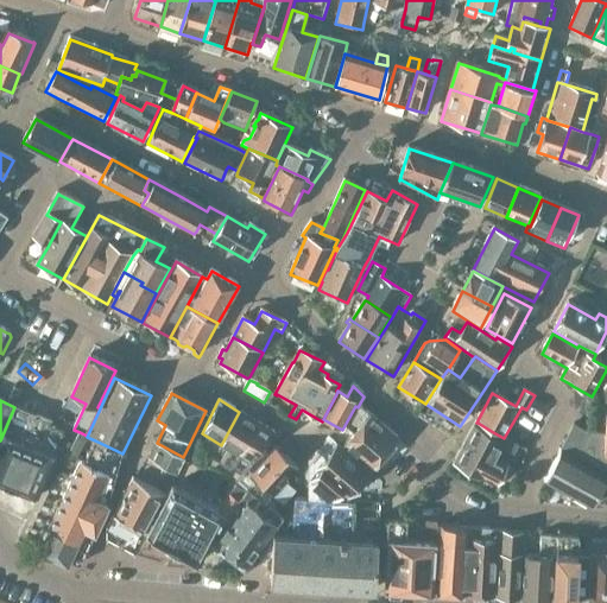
[(373,471),(399,440),(360,406),(347,429),(354,433),(343,446),(373,471)]
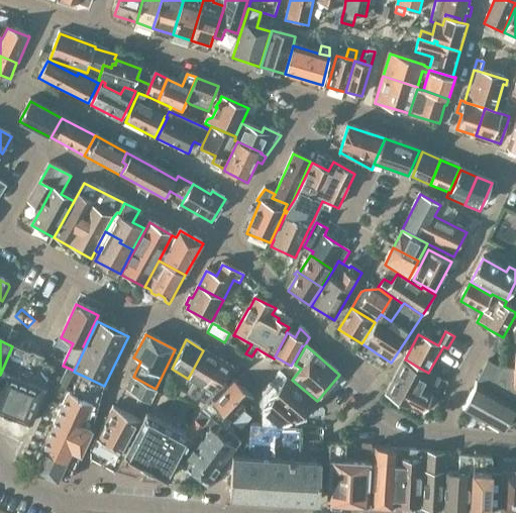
[(25,354),(11,348),(0,375),(0,413),(32,426),(55,372),(55,368),(41,363),(32,384),(16,378),(25,354)]
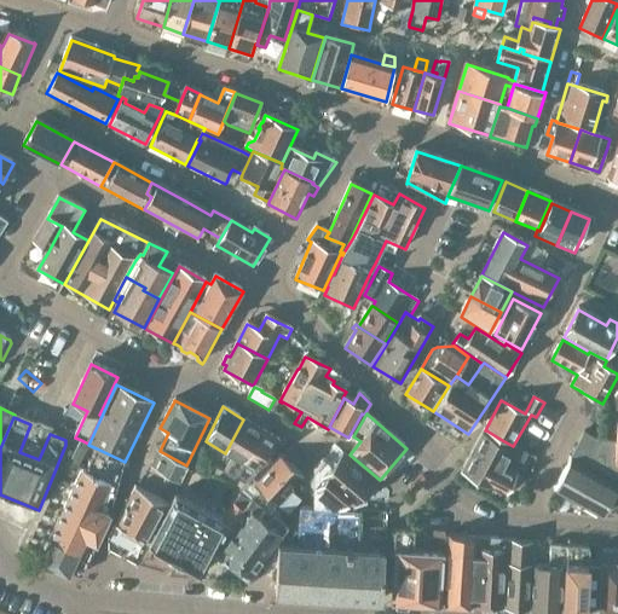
[(243,420),(225,453),(234,458),(225,473),(235,479),(243,464),(242,464),(263,432),(243,420)]
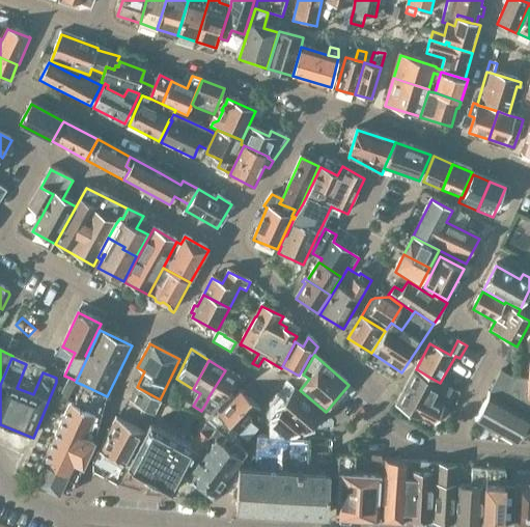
[(513,379),(503,399),(529,413),(529,365),(528,381),(513,379)]
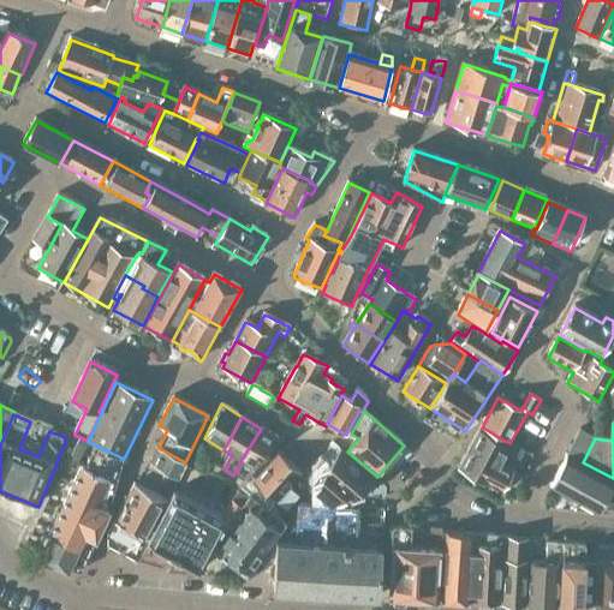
[(242,461),(233,476),(245,483),(249,477),(254,482),(276,455),(269,448),(276,438),(261,429),(240,461),(242,461)]
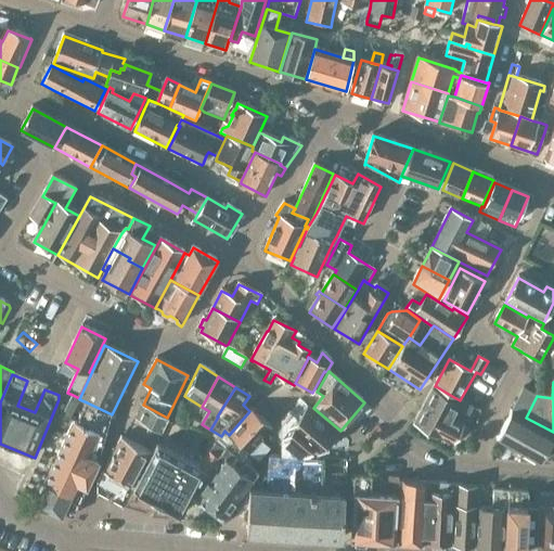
[(461,400),(460,400),(450,395),(449,398),(433,389),(413,424),(440,438),(453,445),(463,426),(464,425),(451,419),(461,400)]
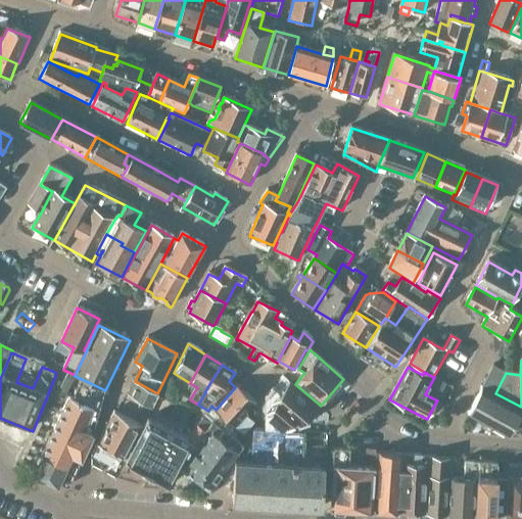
[(495,393),(506,373),(493,367),(483,388),(494,395),(495,393)]
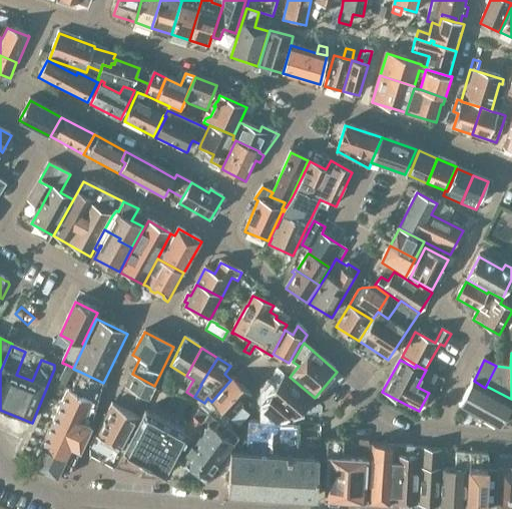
[(440,389),(445,372),(434,369),(429,385),(440,389)]
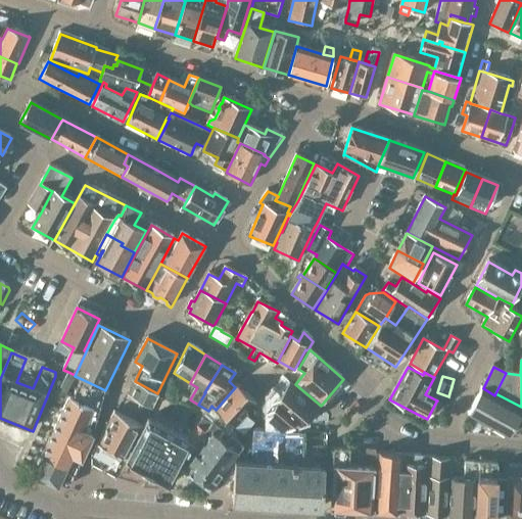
[(57,487),(58,484),(68,488),(79,467),(93,435),(98,416),(105,390),(82,379),(73,399),(69,398),(33,475),(57,487)]
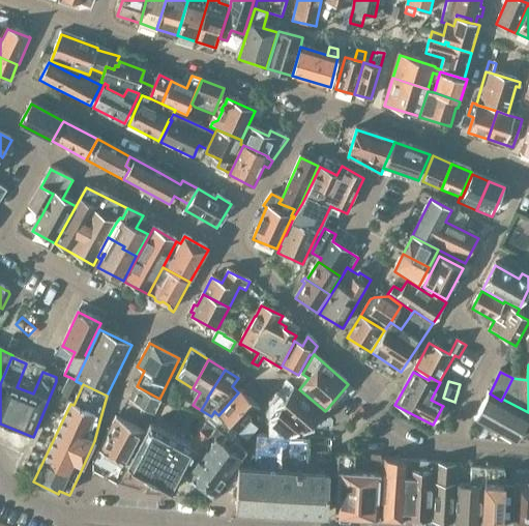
[(137,386),(129,401),(144,408),(152,412),(159,399),(137,386)]
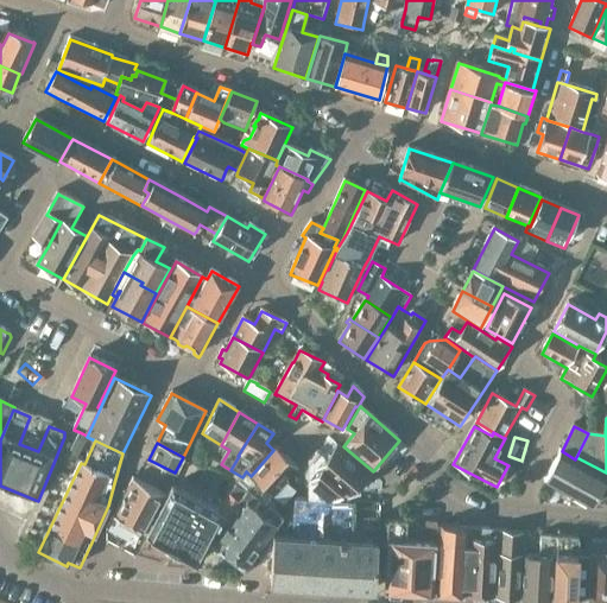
[(335,488),(341,493),(349,500),(371,475),(337,446),(326,459),(318,454),(309,464),(309,478),(323,490),(327,487),(332,492),(335,488)]
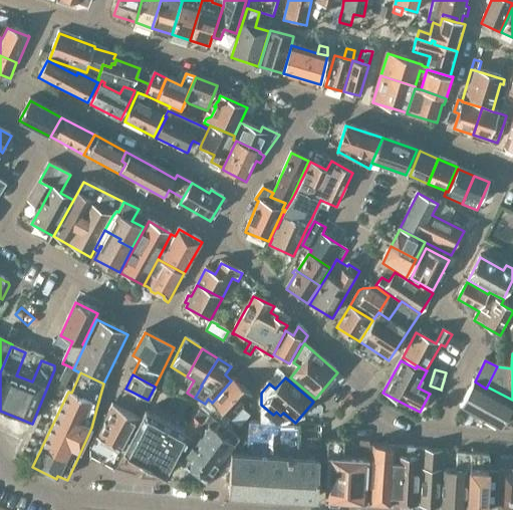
[(205,404),(200,409),(209,415),(219,423),(223,426),(228,419),(229,420),(248,395),(231,380),(212,403),(208,399),(205,404)]
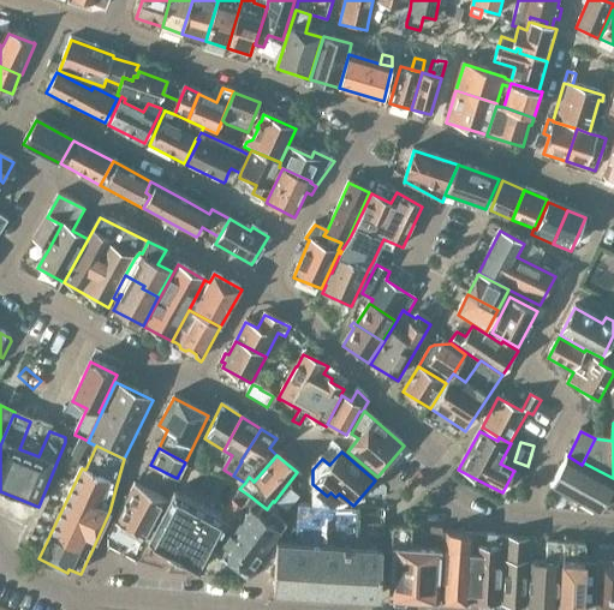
[(567,458),(550,489),(597,515),(613,486),(613,478),(583,462),(582,465),(568,456),(567,458)]
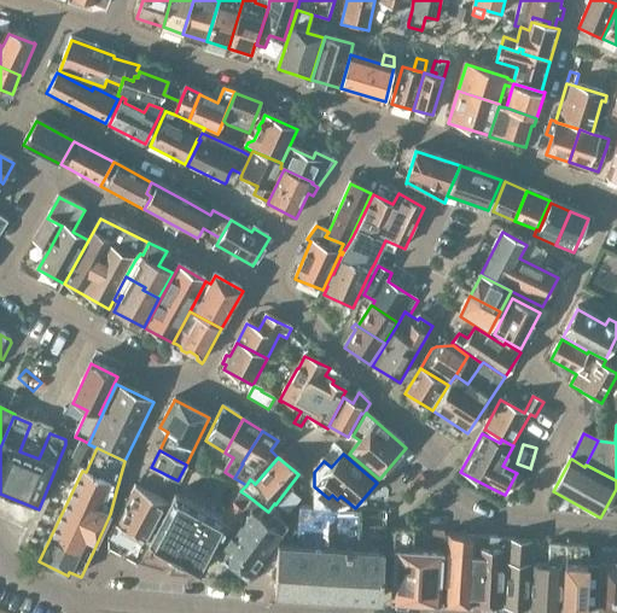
[(190,460),(181,477),(192,483),(202,466),(190,460)]
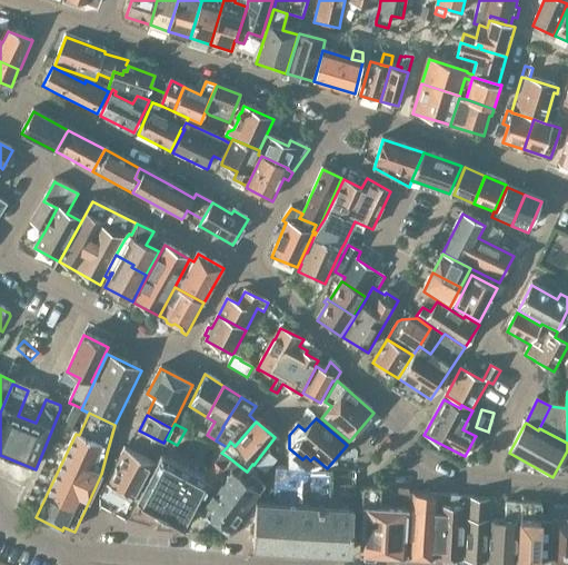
[(475,437),(465,456),(474,461),(484,443),(475,438),(475,437)]
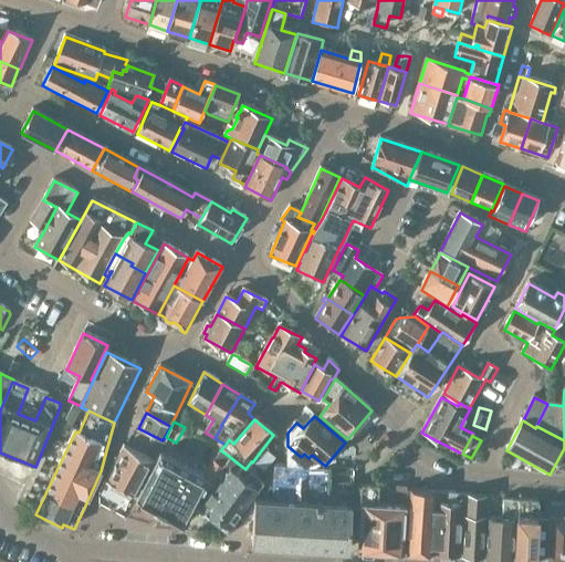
[(154,436),(149,446),(161,453),(163,440),(154,436)]
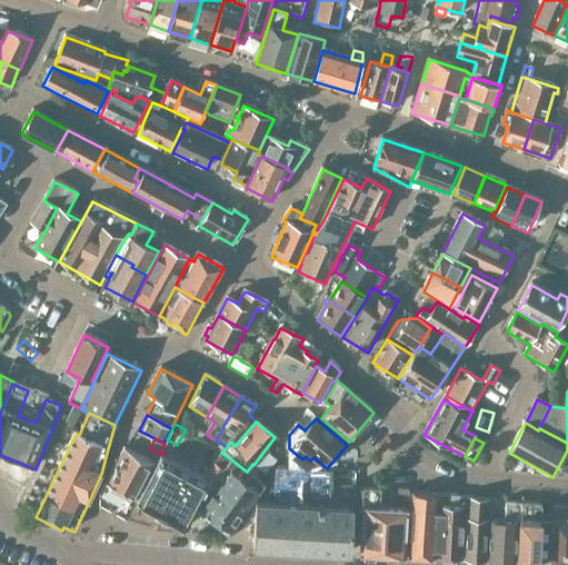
[(302,459),(289,448),(290,471),(310,472),(319,462),(314,457),(310,461),(306,456),(302,459)]
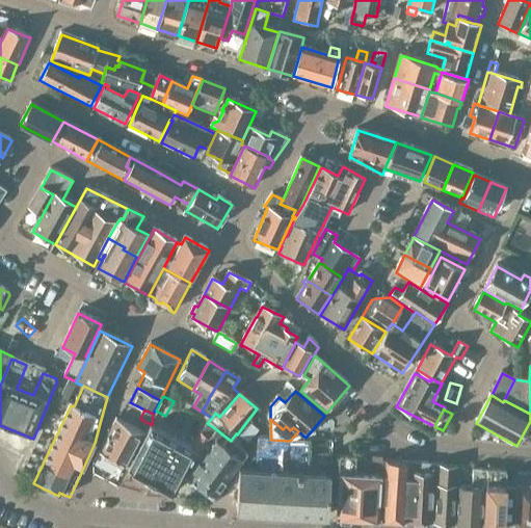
[(101,454),(126,468),(144,434),(117,421),(101,454)]
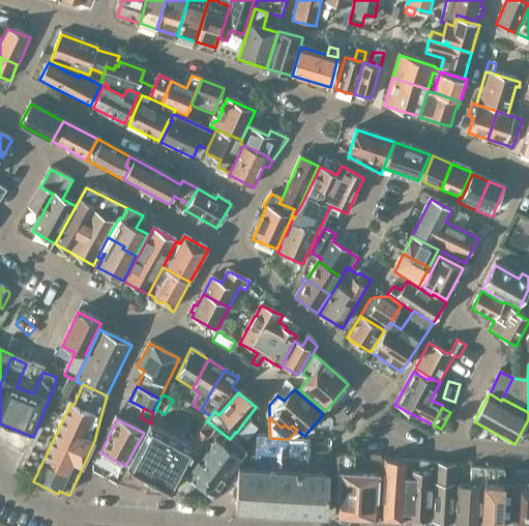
[(210,440),(208,438),(200,432),(190,446),(150,426),(127,467),(174,492),(189,462),(196,449),(202,453),(210,440)]
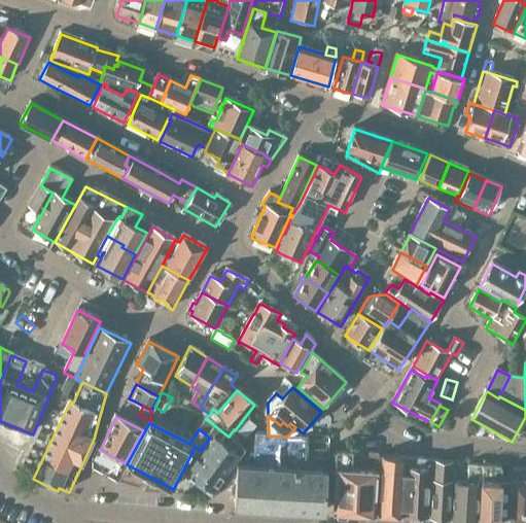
[(195,447),(230,473),(245,450),(233,440),(228,447),(219,441),(224,433),(214,426),(207,436),(209,438),(201,450),(195,447)]
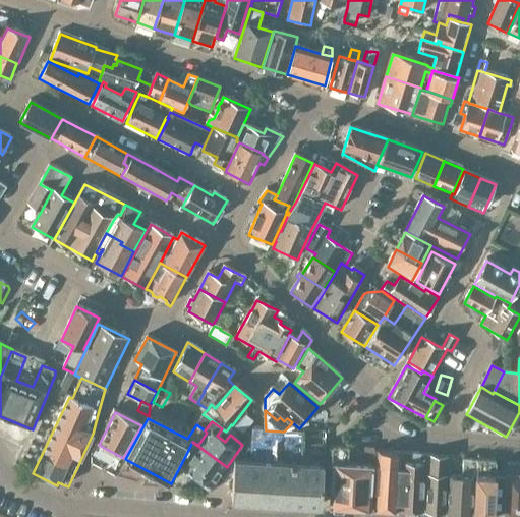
[(284,432),(266,431),(252,429),(250,462),(234,460),(232,502),(298,507),(301,465),(303,434),(284,432)]
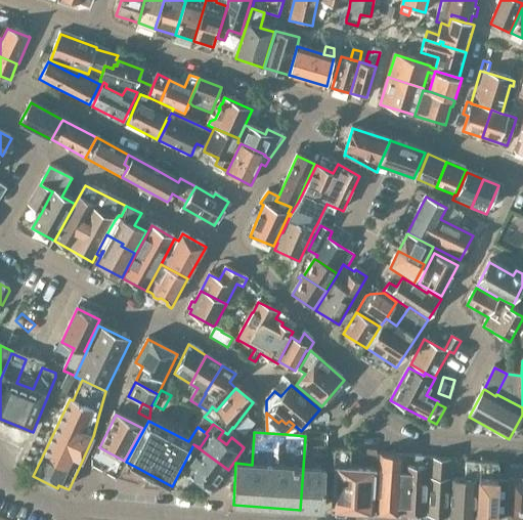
[(193,444),(187,457),(193,461),(185,472),(212,491),(228,470),(193,444)]
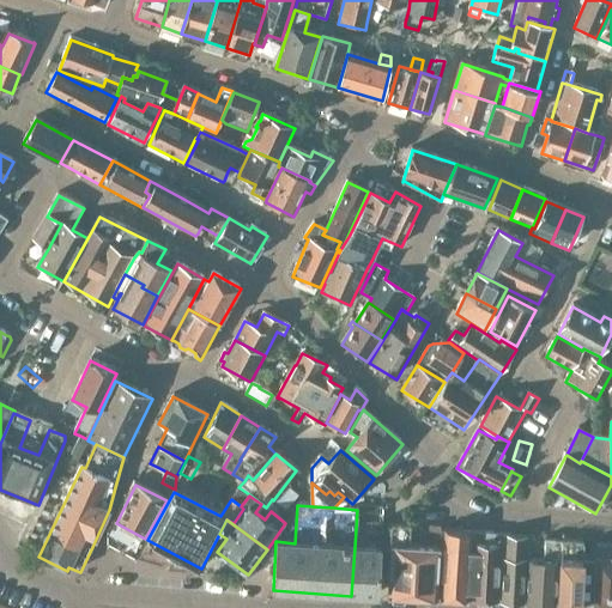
[(441,547),(440,547),(408,546),(410,526),(392,526),(387,597),(437,601),(440,558),(441,547)]
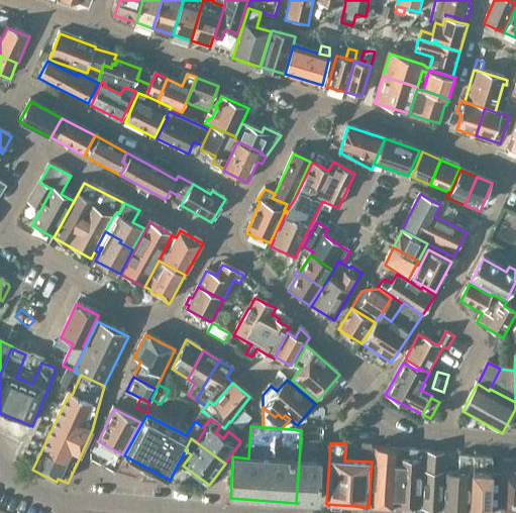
[(360,455),(371,456),(372,445),(362,444),(360,455)]
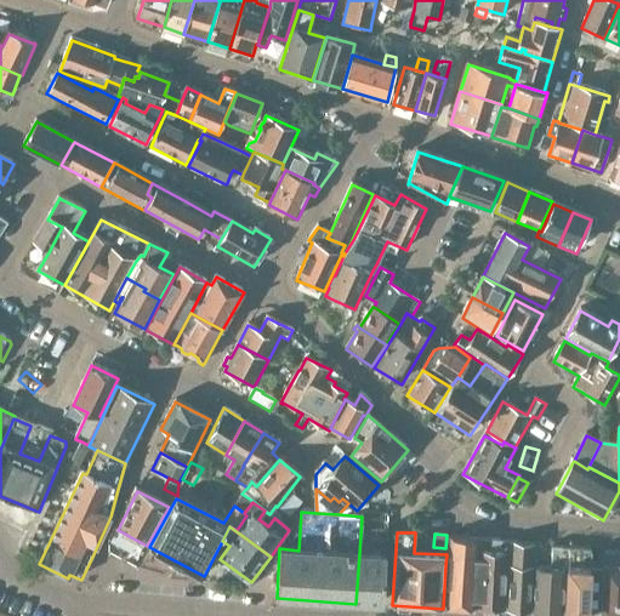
[(447,554),(445,565),(448,565),(445,609),(473,610),(473,602),(476,602),(477,582),(475,582),(477,541),(447,539),(445,554),(447,554)]
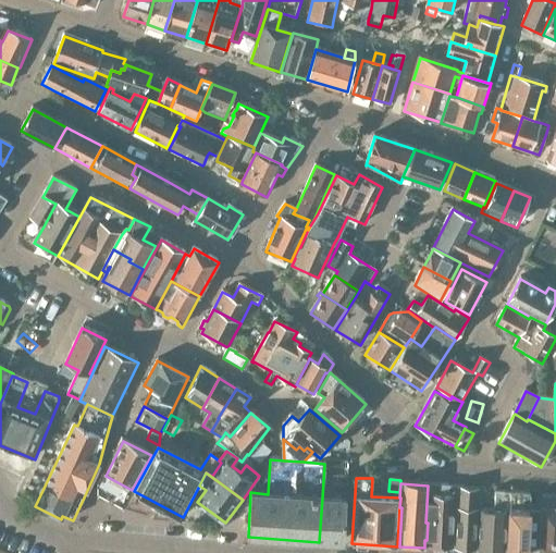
[(441,486),(428,486),(425,523),(428,523),(427,540),(427,548),(452,549),(455,496),(448,496),(441,495),(441,486)]
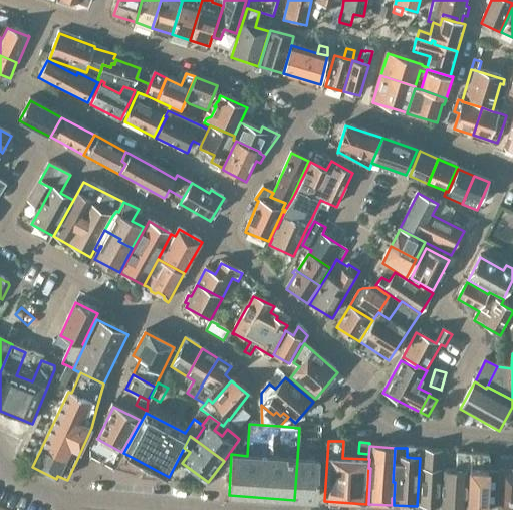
[(421,450),(420,458),(417,506),(420,506),(438,507),(440,507),(442,471),(443,452),(423,449),(423,450),(421,450)]
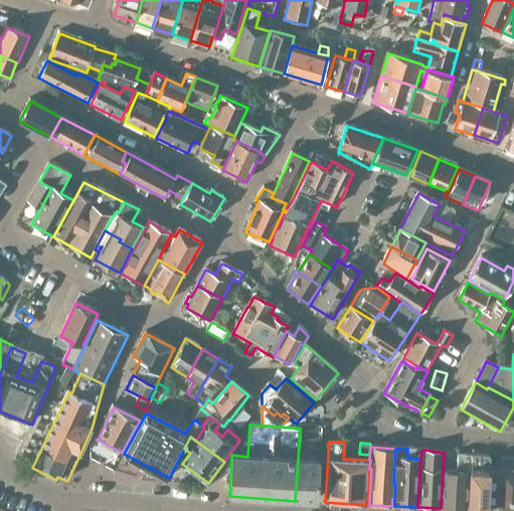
[(457,472),(443,472),(441,508),(466,510),(467,478),(470,478),(472,456),(458,455),(457,472)]
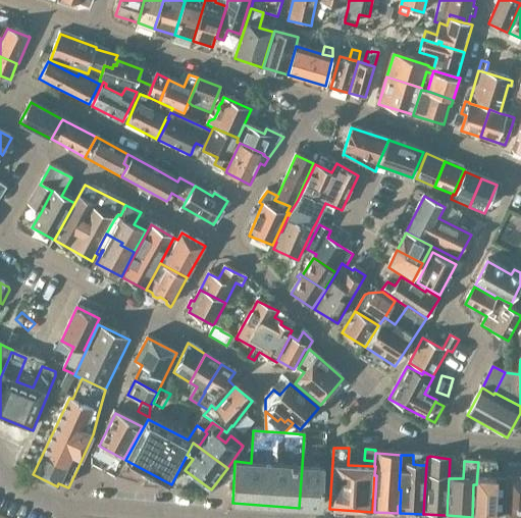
[(478,462),(476,484),(474,517),(492,517),(492,515),(505,516),(507,478),(496,477),(497,464),(478,462)]
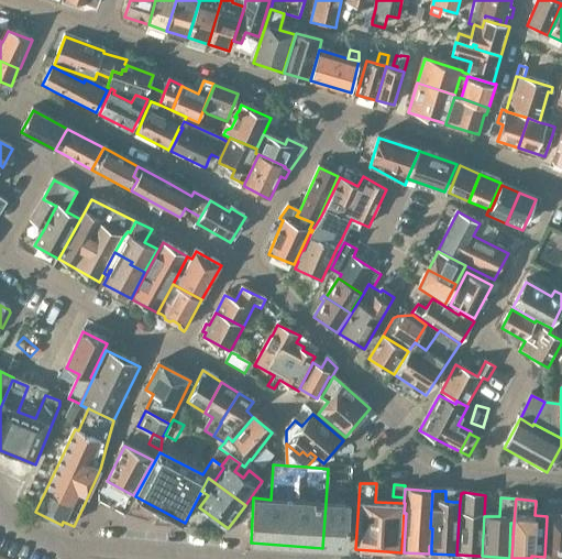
[(326,503),(322,548),(346,549),(350,504),(326,503)]
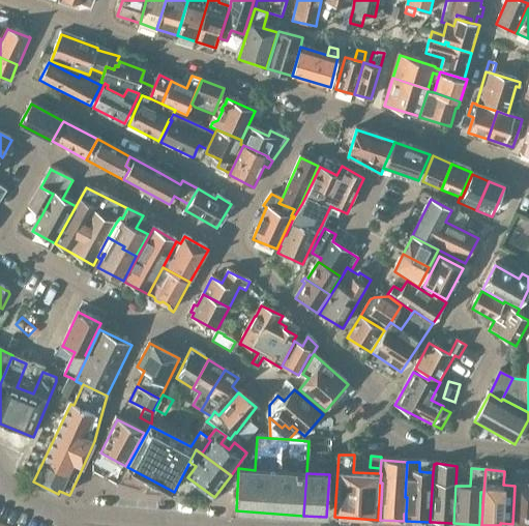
[(515,486),(512,524),(512,525),(528,525),(528,474),(516,473),(515,484),(515,486)]
